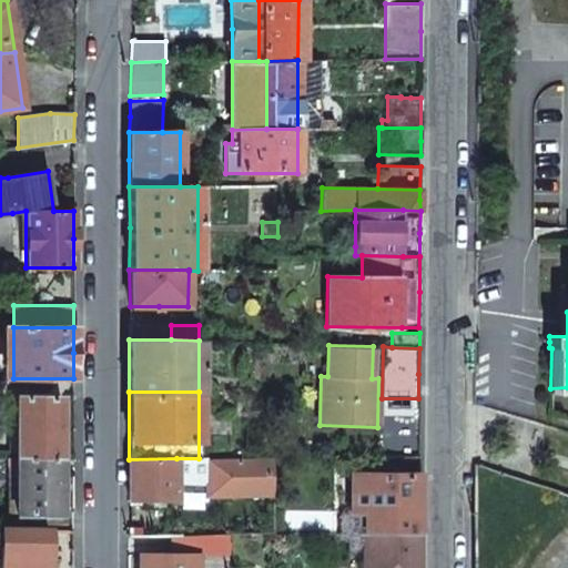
[(60,397),(16,396),(14,459),(60,459),(60,428),(60,397)]
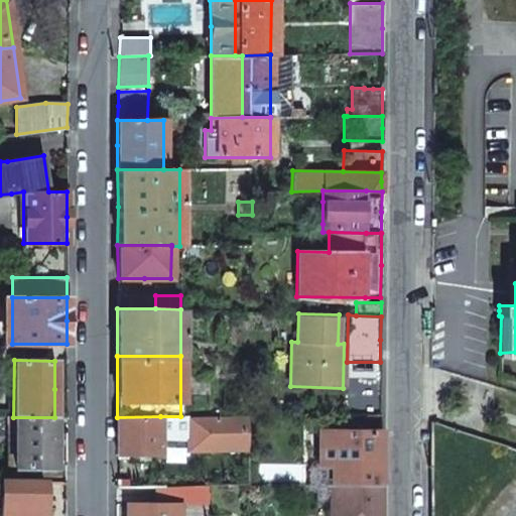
[(347,368),(347,414),(379,413),(380,369),(347,368)]
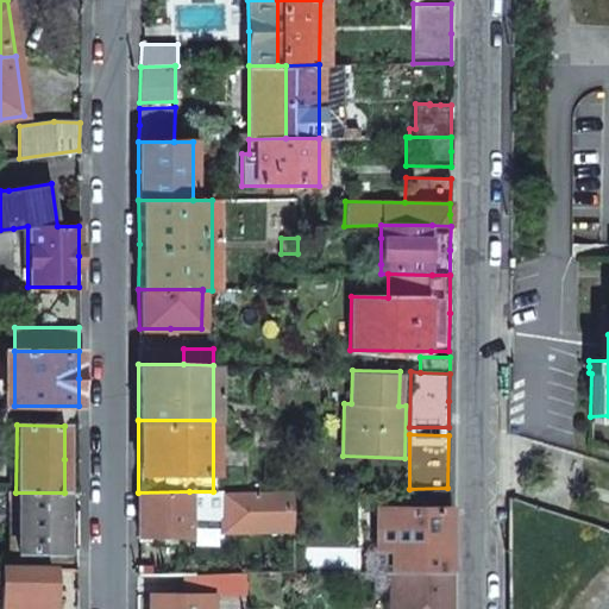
[(189,491),(189,520),(212,520),(221,512),(221,532),(292,531),(292,490),(213,491),(189,491)]
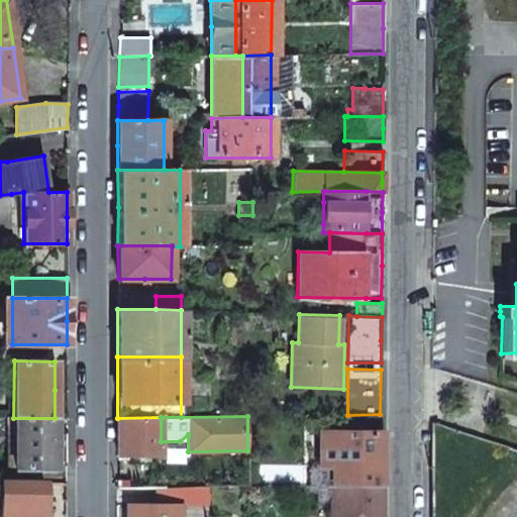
[(117,418),(117,454),(138,454),(161,454),(161,441),(161,417),(117,418)]
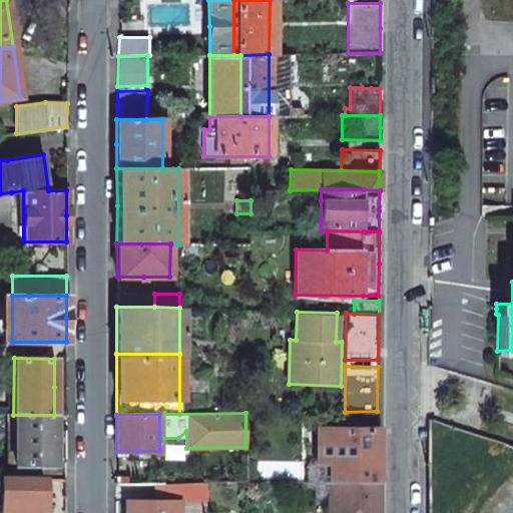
[(13,415),(13,421),(7,421),(7,464),(13,464),(54,464),(54,439),(54,415),(13,415)]
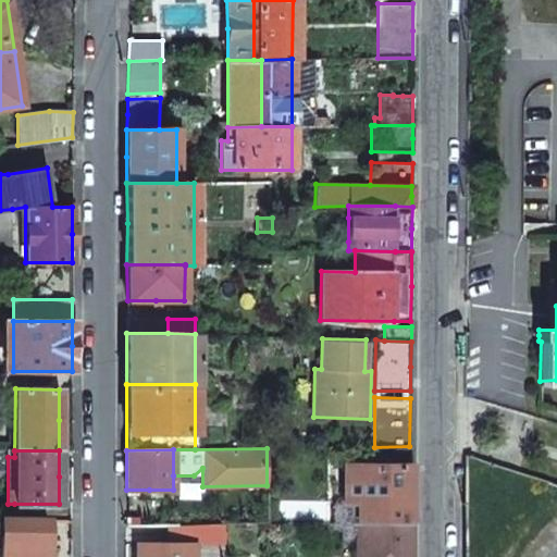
[(345,463),(345,504),(357,504),(357,522),(360,522),(409,522),(409,493),(409,465),(345,463)]
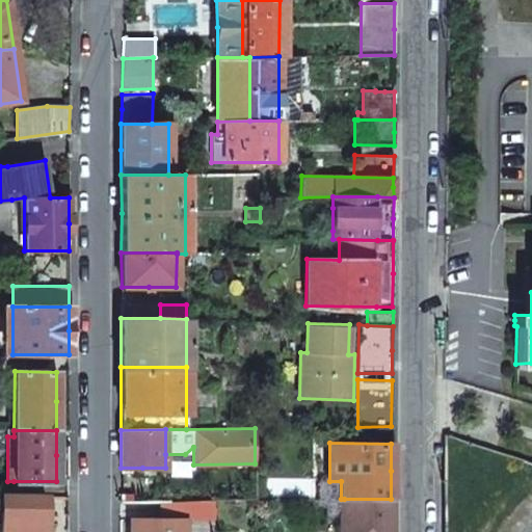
[(45,497),(0,496),(0,531),(44,531),(45,521),(45,497)]
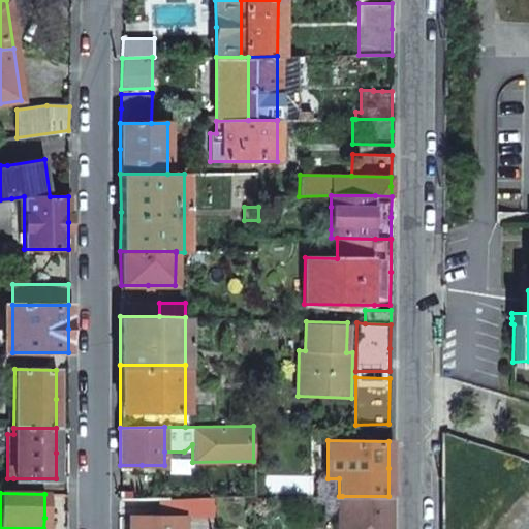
[(389,528),(389,496),(342,496),(342,528),(389,528)]
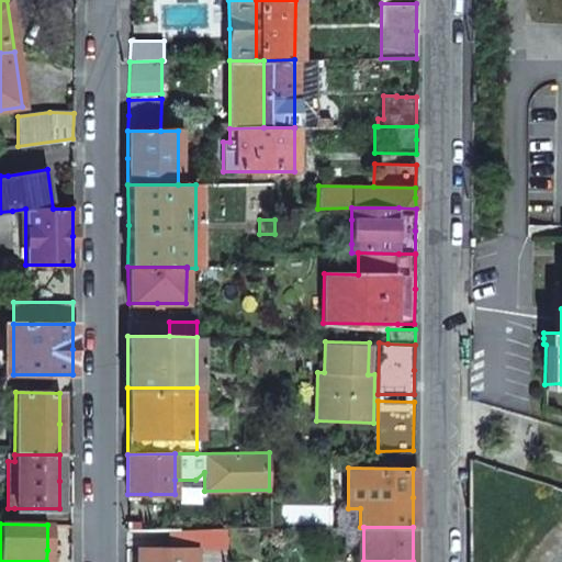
[(167,547),(138,547),(137,561),(195,561),(195,547),(225,548),(224,528),(167,529),(167,547)]
